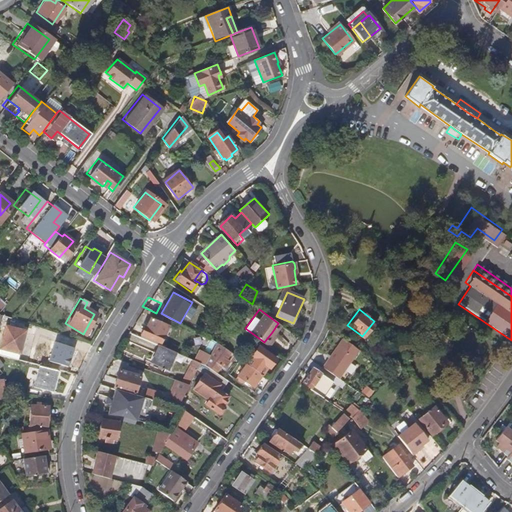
[(141,332),(158,340),(166,324),(151,316),(147,323),(145,322),(141,332)]
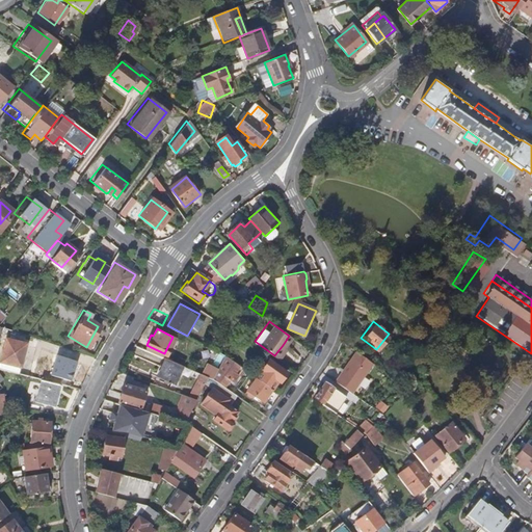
[(3,339),(0,350),(0,363),(17,367),(23,343),(3,339)]
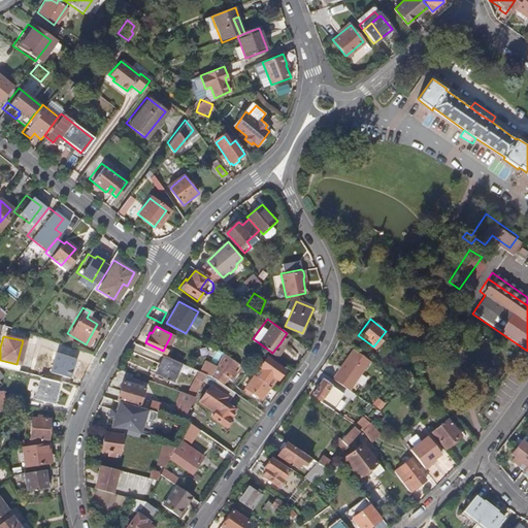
[(281,342),(272,353),(275,355),(284,344),(281,342)]
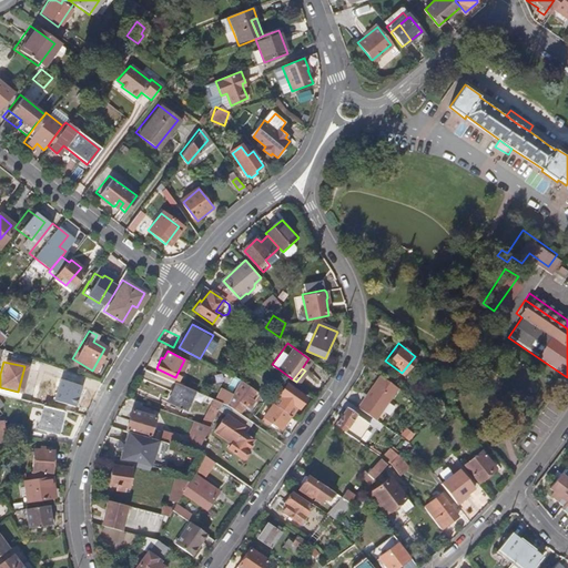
[(374,418),(397,387),(378,374),(356,405),(374,418)]
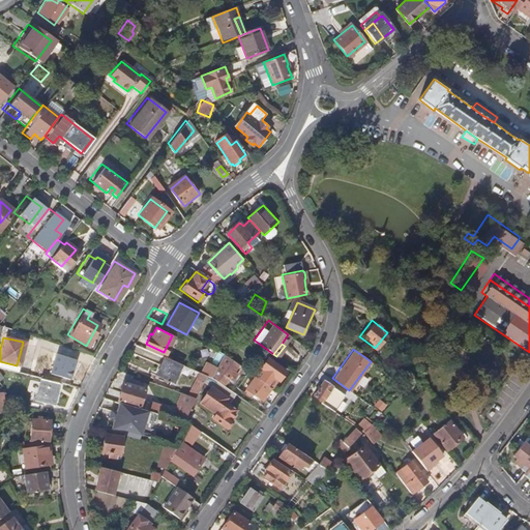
[(172,381),(180,362),(163,355),(153,373),(172,381)]
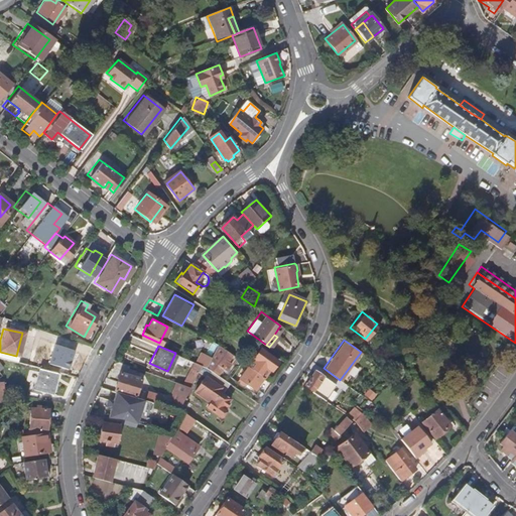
[(221,366),(229,355),(216,347),(205,367),(212,372),(218,364),(221,366)]
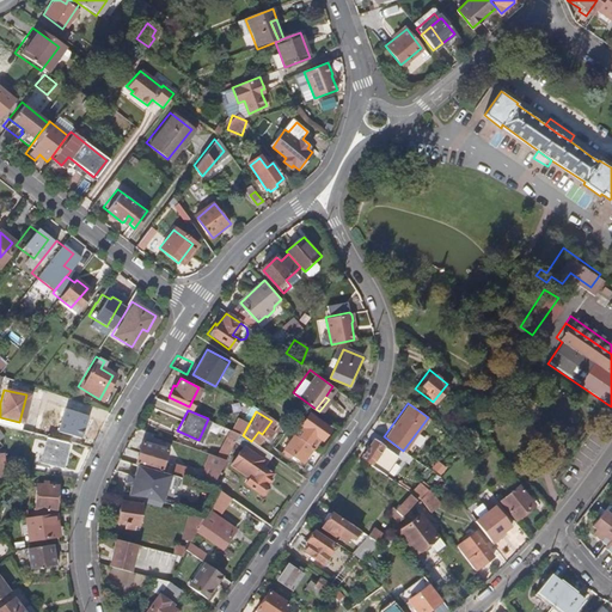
[(292,434),(310,447),(318,436),(319,438),(328,426),(308,411),(292,434)]
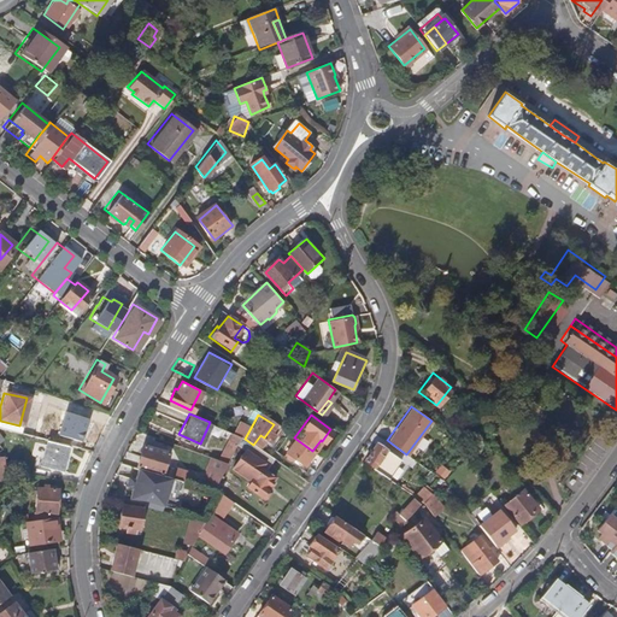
[(230,432),(215,457),(223,460),(234,444),(239,435),(230,432)]
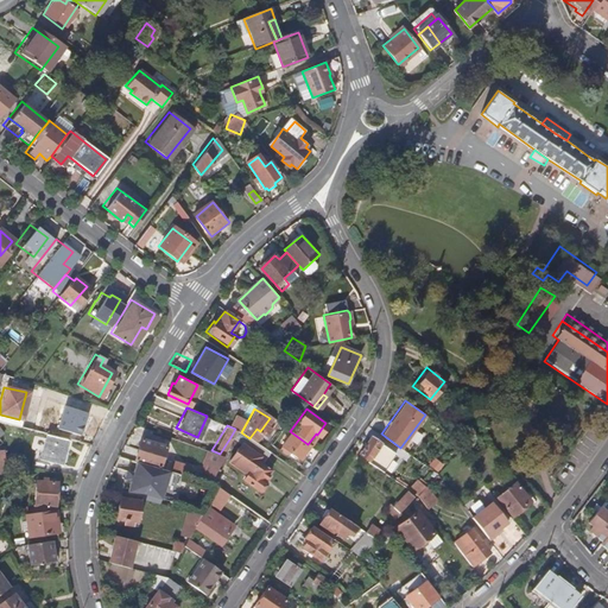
[(266,467),(274,456),(249,438),(241,432),(235,429),(230,437),(239,443),(227,461),(245,473),(241,479),(265,495),(271,487),(268,485),(276,474),(266,467)]
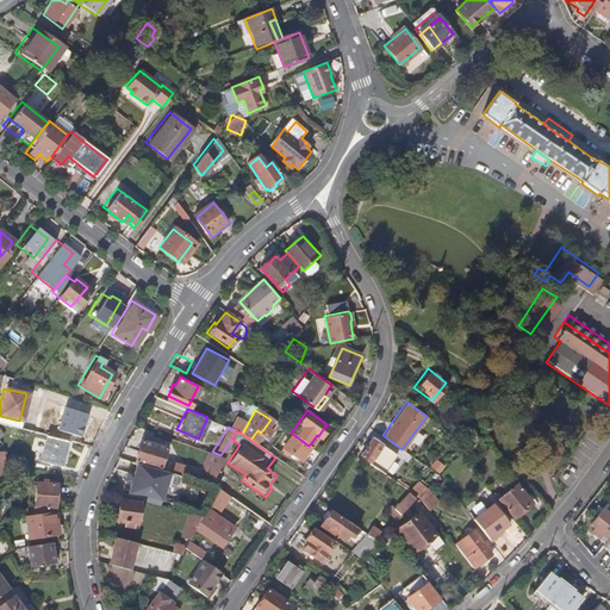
[(299,460),(309,446),(291,433),(281,447),(299,460)]
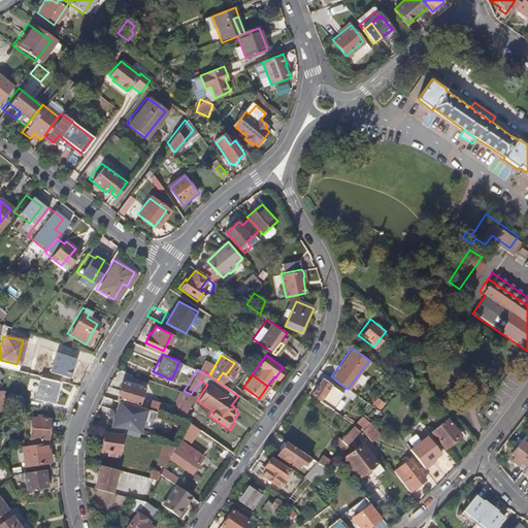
[(40,377),(35,399),(48,402),(53,403),(58,381),(40,377)]
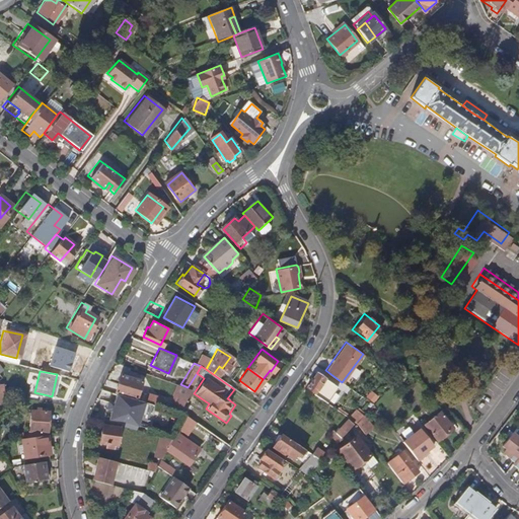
[(120,372),(114,392),(115,393),(137,398),(142,378),(120,372)]
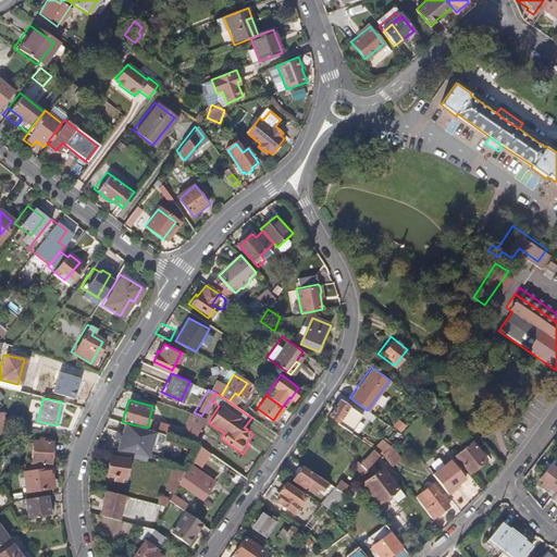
[(349,431),(360,415),(339,399),(329,413),(337,420),(336,421),(349,431)]
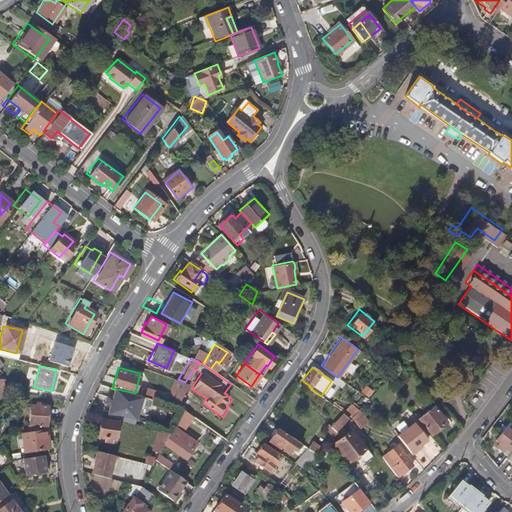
[(173,392),(168,400),(173,403),(185,382),(178,379),(173,378),(169,384),(169,386),(169,388),(171,390),(173,392)]
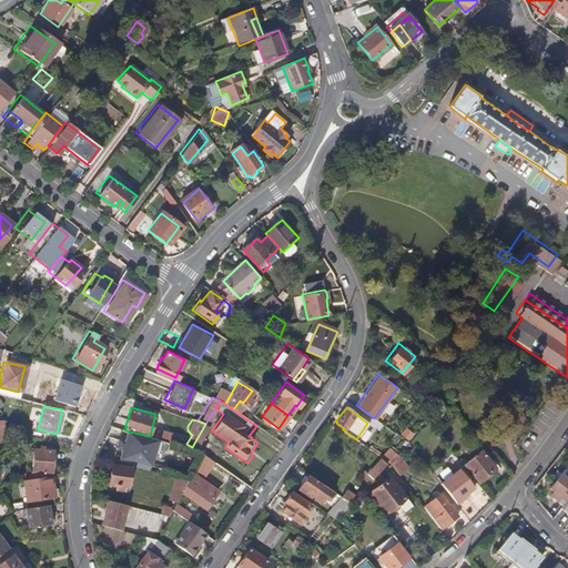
[(161,425),(158,438),(178,444),(181,430),(161,425)]
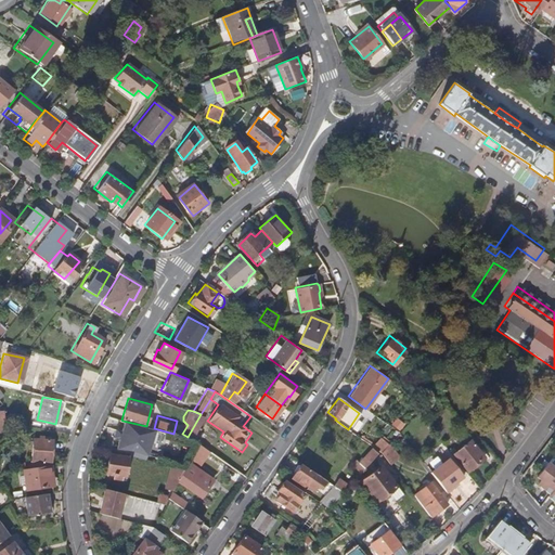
[(37,420),(35,429),(49,431),(51,423),(37,420)]
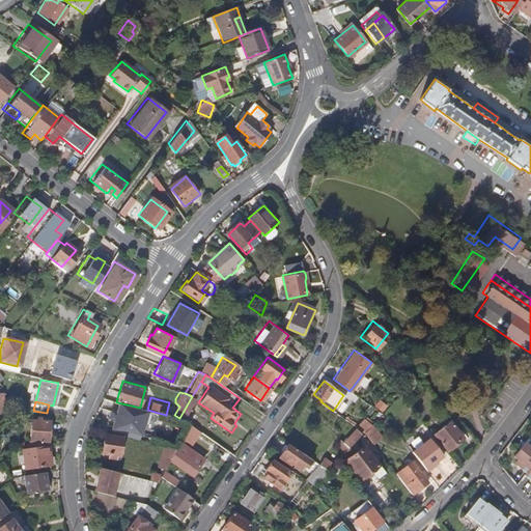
[(140,408),(117,402),(115,410),(113,417),(111,426),(123,429),(138,434),(144,409),(140,408)]
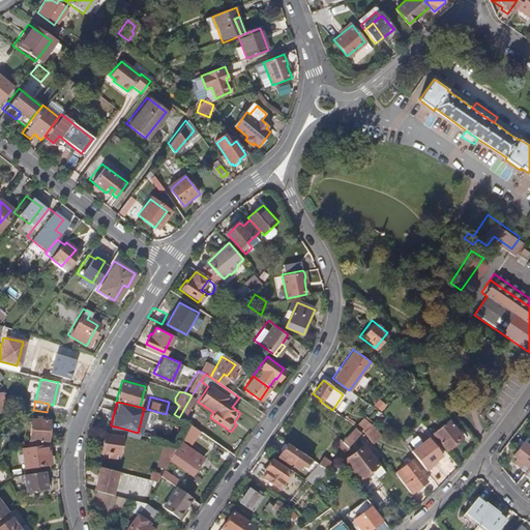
[(32,420),(29,441),(49,443),(51,422),(32,420)]
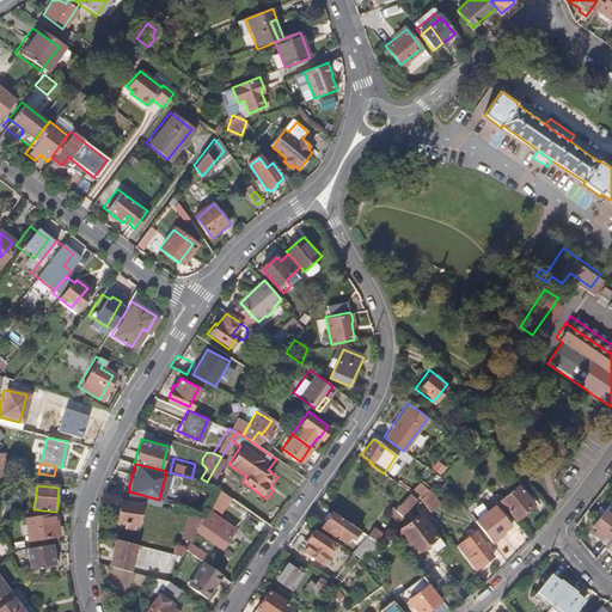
[(439,501),(428,487),(418,497),(428,509),(439,501)]
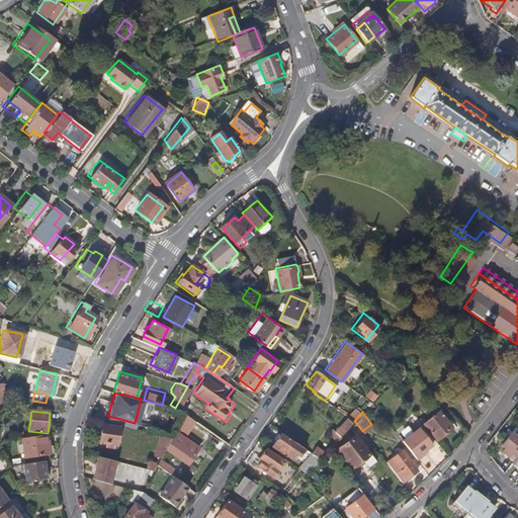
[(436,412),(421,424),(433,439),(448,427),(436,412)]
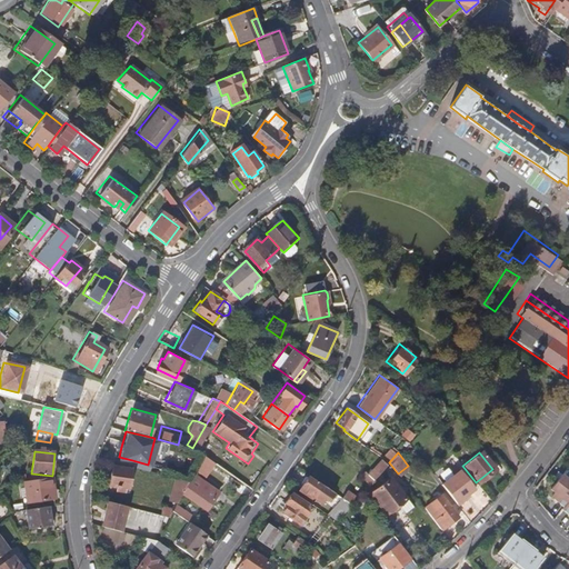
[(201,473),(210,459),(201,453),(193,470),(201,473)]
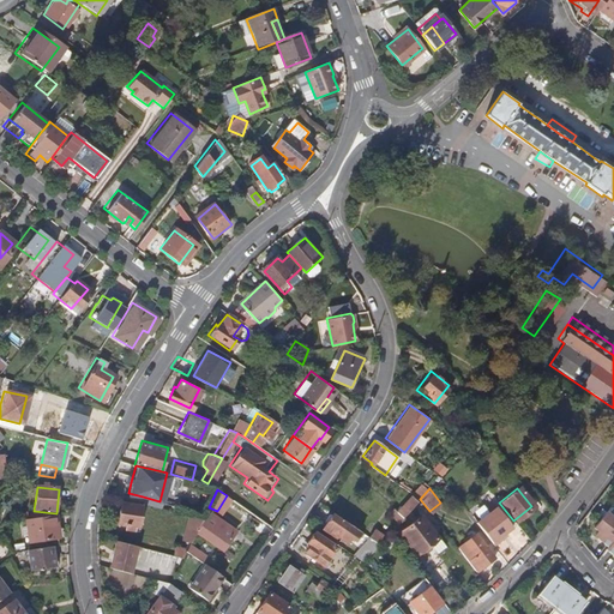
[(401,517),(414,499),(407,494),(393,512),(401,517)]
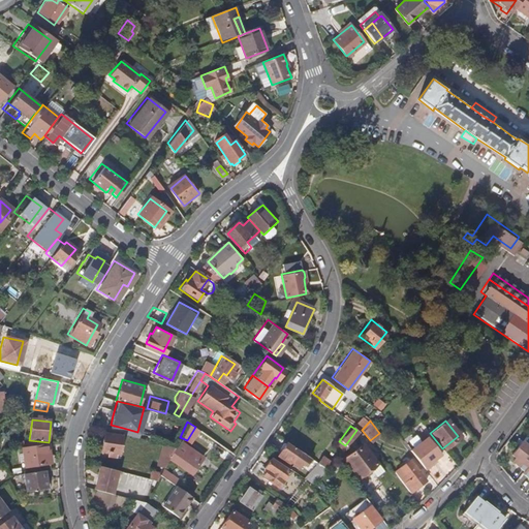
[(137,432),(123,428),(122,433),(136,437),(137,432)]
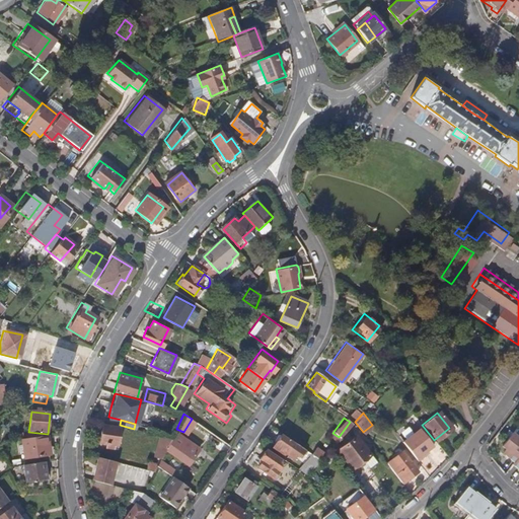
[(118,444),(122,428),(103,423),(99,439),(107,441),(105,446),(112,448),(114,443),(118,444)]
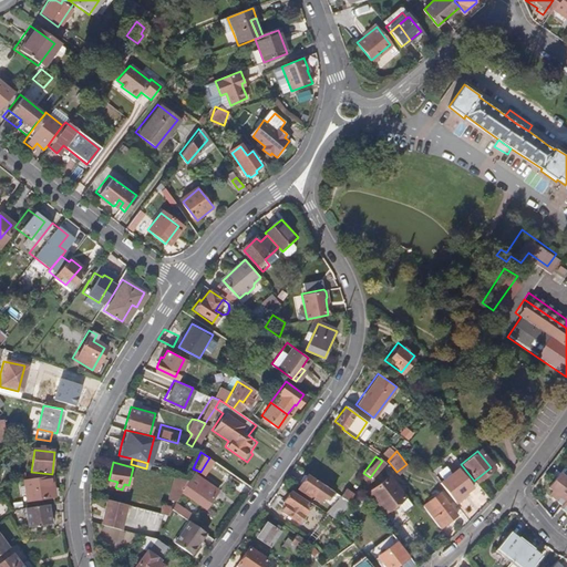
[(457,467),(439,482),(455,503),(463,497),(462,495),(472,486),(457,467)]
